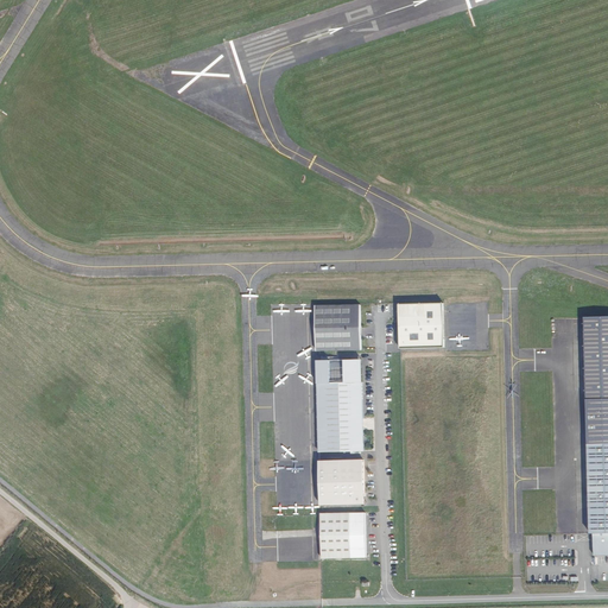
[(443,347),(443,303),(398,304),(399,348),(443,347)]
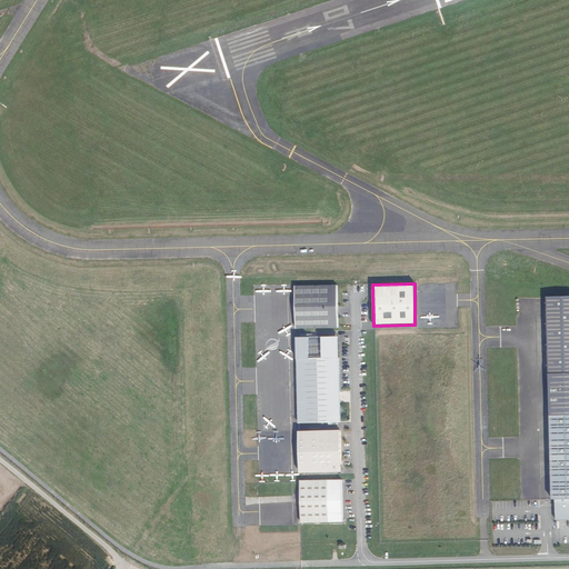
[(297,328),(339,328),(338,286),(296,287),(297,328)]
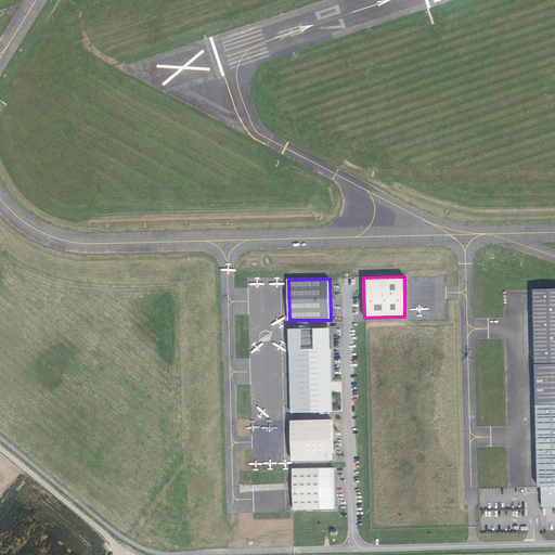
[(554,288),(532,291),(539,487),(542,487),(543,507),(554,506),(554,288)]
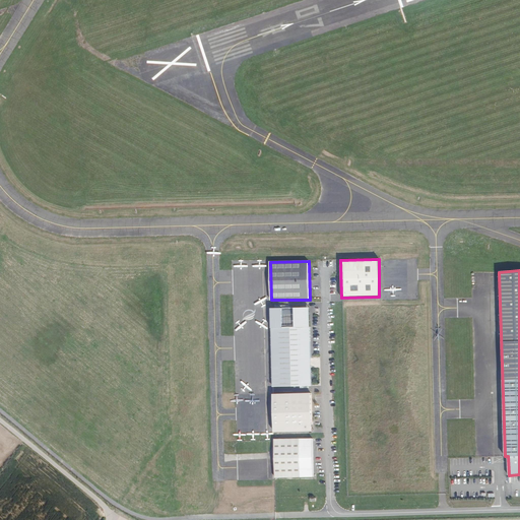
[(305,308),(274,308),(274,311),(271,311),(273,387),(312,386),(311,326),(309,326),(309,312),(307,310),(305,310),(305,308)]
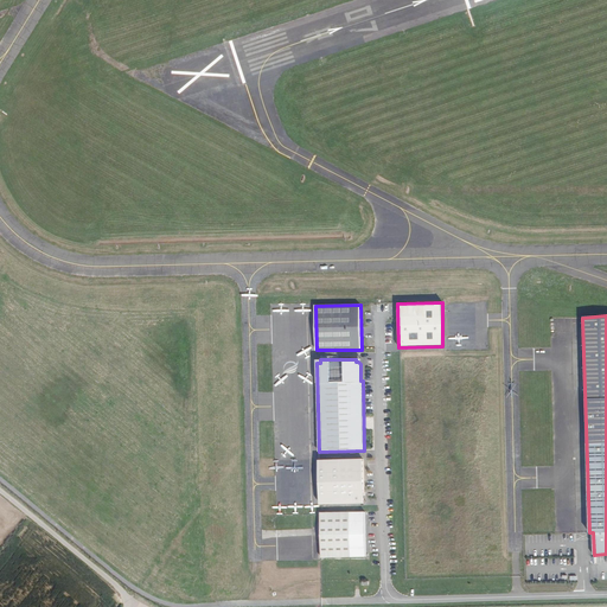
[(365,499),(364,461),(362,459),(319,460),(321,505),(360,504),(360,502),(363,499),(365,499)]
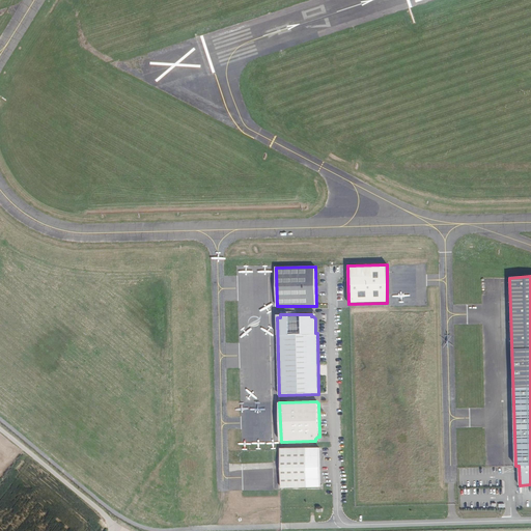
[(320,486),(319,448),(280,449),(280,456),(281,487),(320,486)]
